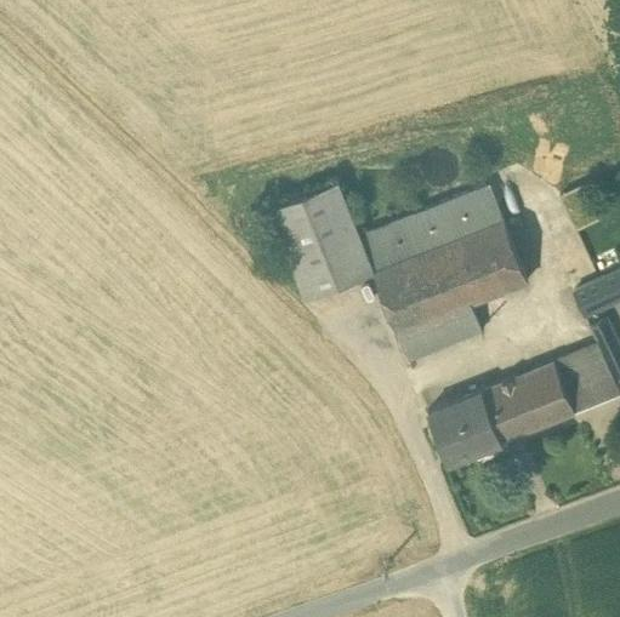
[(337,182),(269,209),(305,300),(374,273),(358,235),(337,182)]
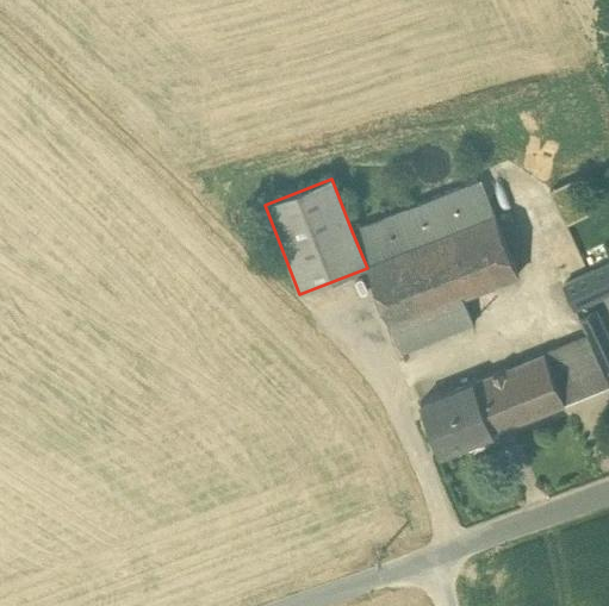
[(480,181),(352,231),(367,268),(495,217),(480,181)]
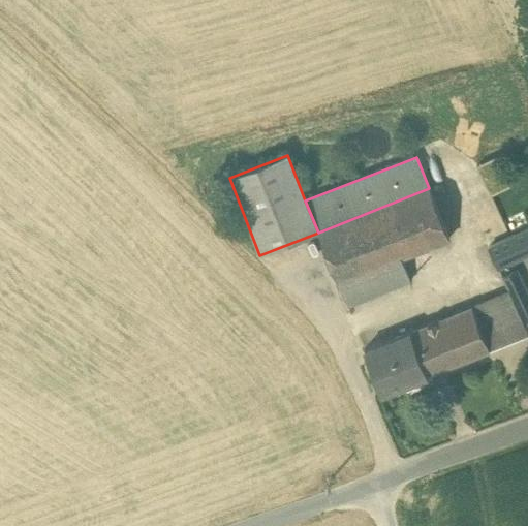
[(429,188),(318,233),(347,308),(410,283),(401,259),(448,241),(429,188)]
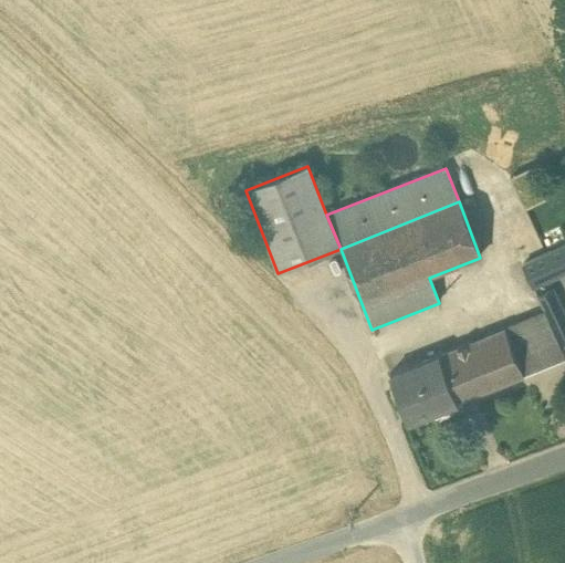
[(564,246),(522,267),(533,289),(564,273),(564,246)]
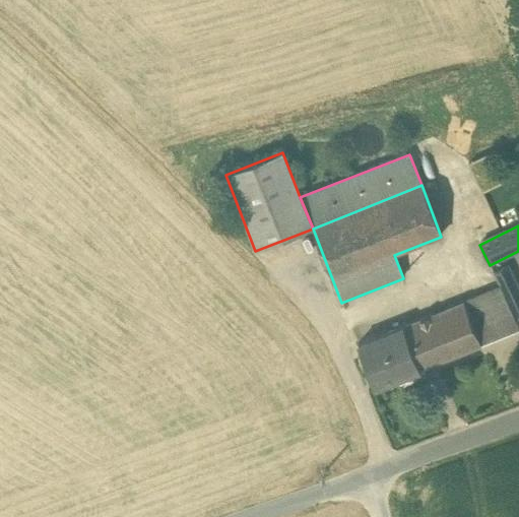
[(518,296),(518,291),(507,266),(493,273),(500,287),(507,303),(518,296)]
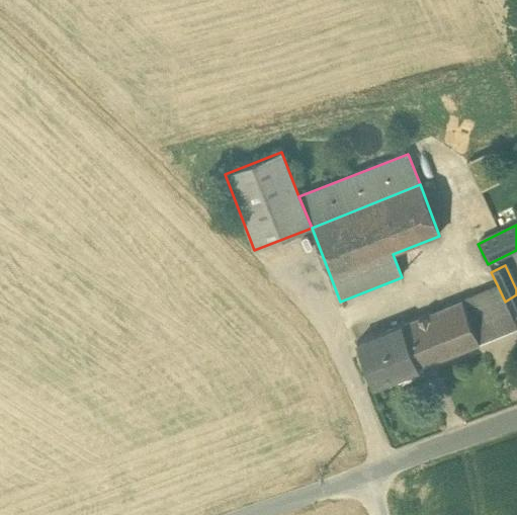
[(498,286),(445,308),(445,309),(401,326),(418,368),(516,329),(516,328),(513,320),(505,302),(498,286)]
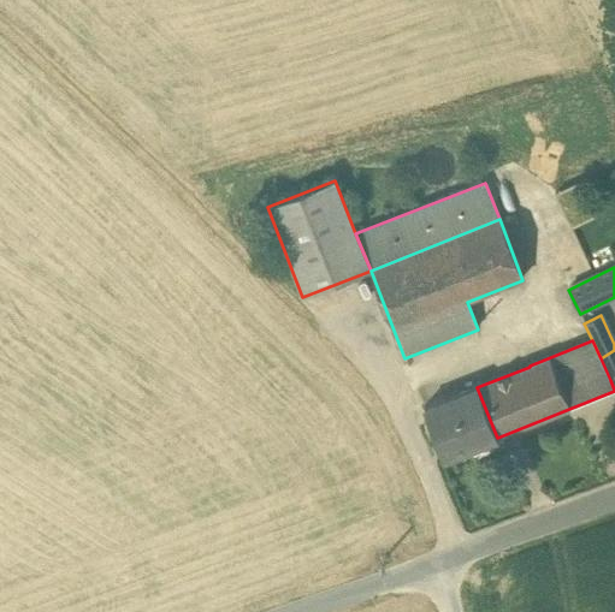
[(614,350),(601,358),(610,380),(614,378),(614,350)]
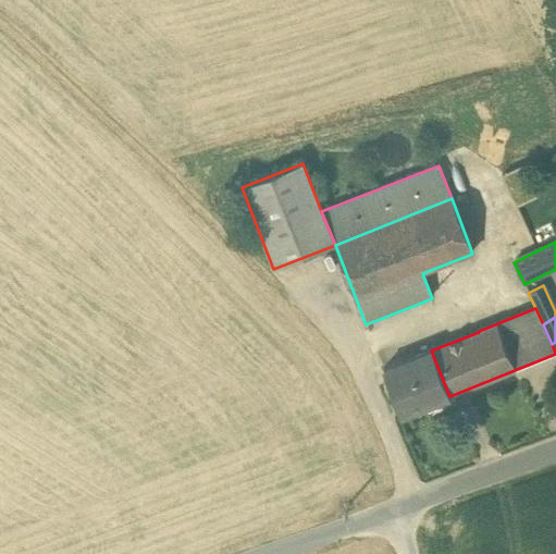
[(431,351),(383,370),(402,416),(449,396),(431,351)]
